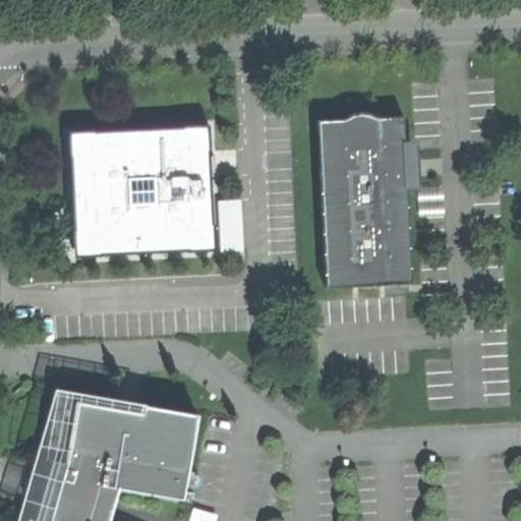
[(321,123),(327,293),(414,289),(410,191),(416,191),(417,191),(416,163),(416,154),(416,148),(413,149),(409,149),(407,119),(380,120),(372,117),(363,116),(354,118),(347,122),(321,123)]
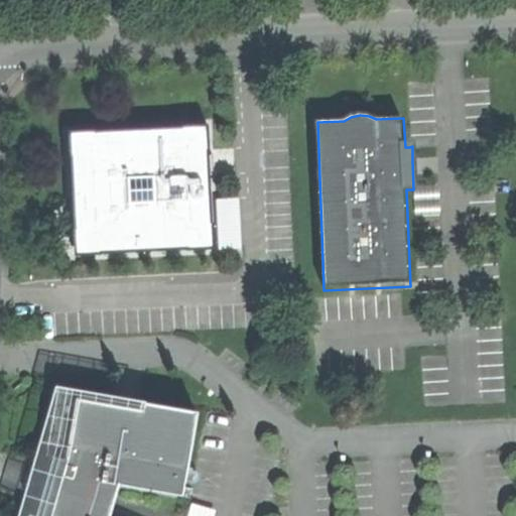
[(97,231),(98,251),(189,247),(188,226),(209,225),(206,170),(206,163),(206,154),(206,148),(184,149),(183,129),(93,133),(94,154),(72,155),(75,232),(97,231)]
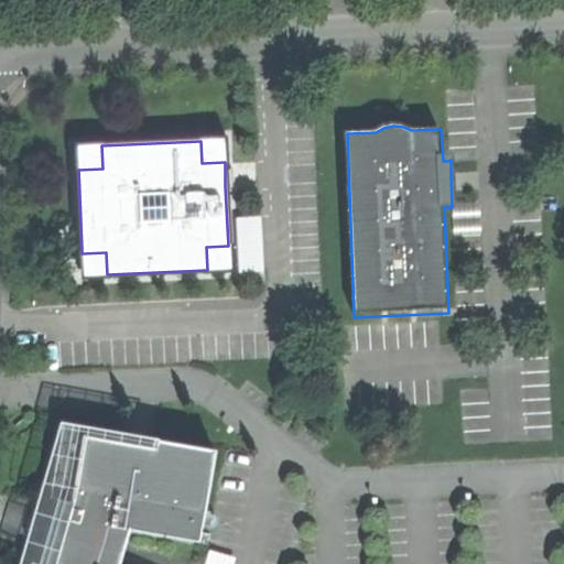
[(260,218),(236,219),(239,272),(263,271),(260,218)]
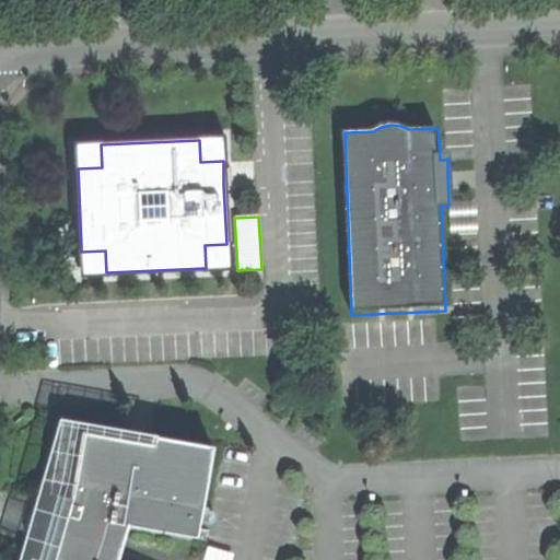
[(205,245),(206,268),(228,267),(226,244),(205,245)]
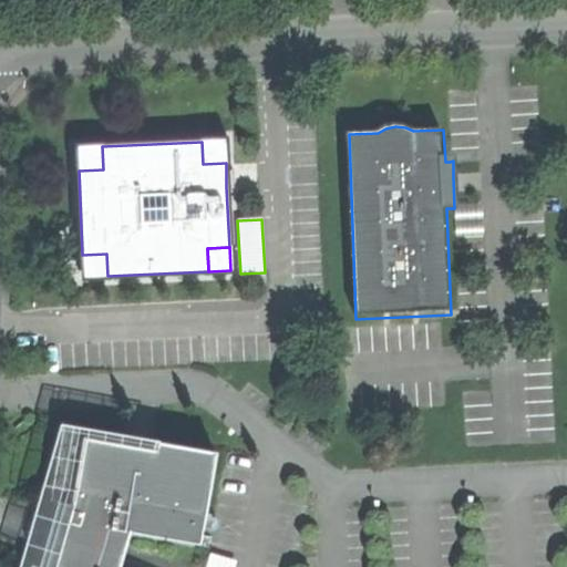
[(99,566),(103,552),(110,532),(203,547),(218,455),(155,444),(154,452),(140,450),(126,447),(127,440),(123,439),(64,430),(59,466),(51,503),(61,505),(52,533),(50,540),(47,555),(42,566),(99,566)]
